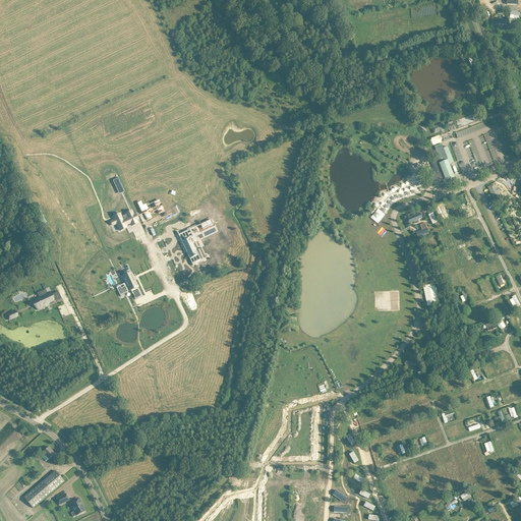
[(511,11),(510,14),(514,15),(514,18),(518,19),(520,13),(511,11)]
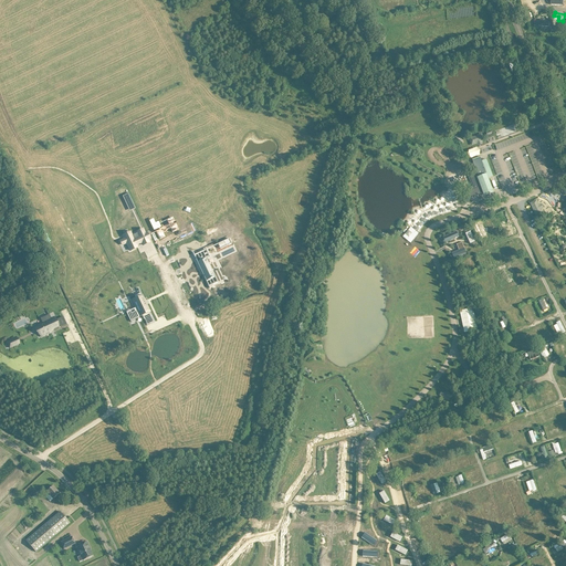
[(475,133),(472,142),(482,145),(484,136),(475,133)]
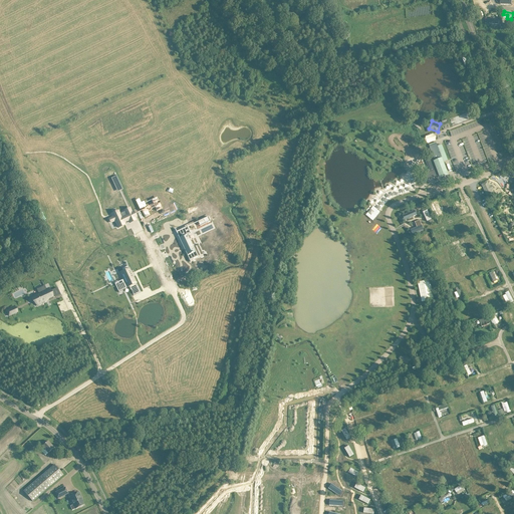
[(448,173),(437,144),(430,147),(434,158),(427,160),(431,172),(423,175),(425,181),(439,175),(439,177),(448,173)]
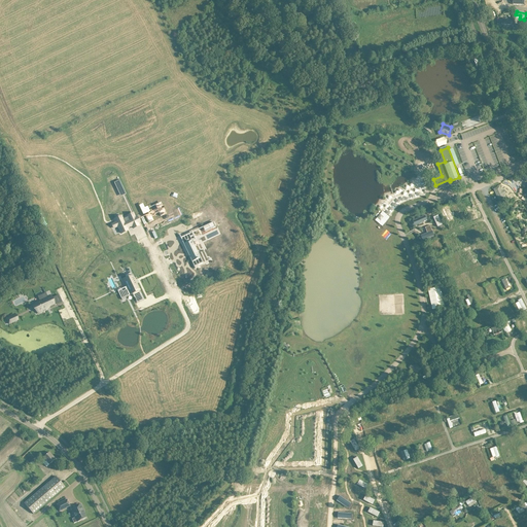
[(505,189),(503,189),(501,185),(494,188),(499,200),(508,196),(505,189)]
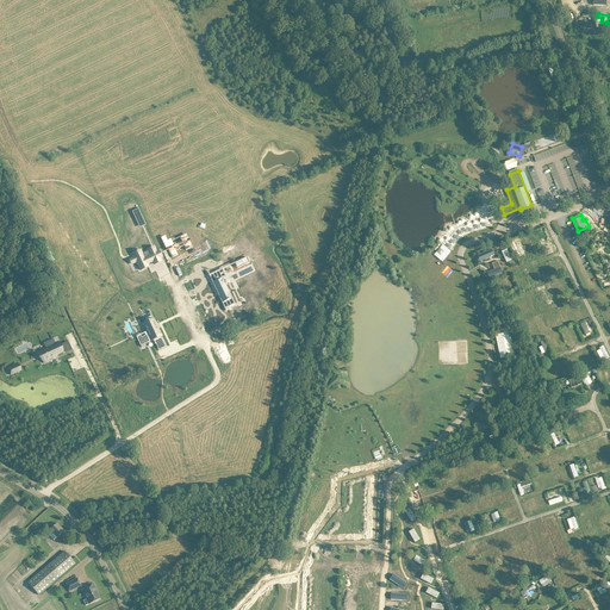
[(540,236),(543,244),(551,241),(547,232),(540,236)]
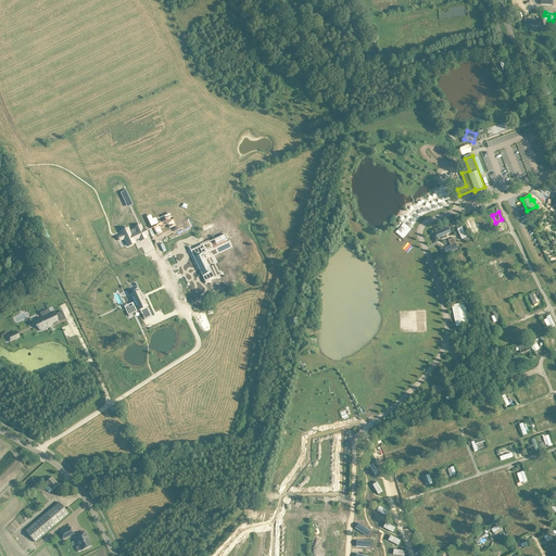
[(151,215),(147,217),(151,227),(152,226),(156,236),(163,232),(161,228),(164,227),(163,227),(167,225),(169,229),(176,225),(171,213),(163,216),(165,220),(159,224),(155,217),(152,219),(151,215)]
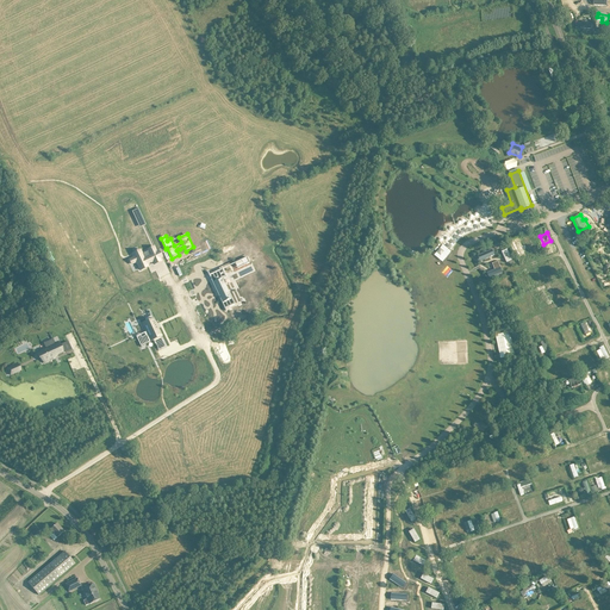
[(524,241),(528,249),(535,246),(530,237),(524,241)]
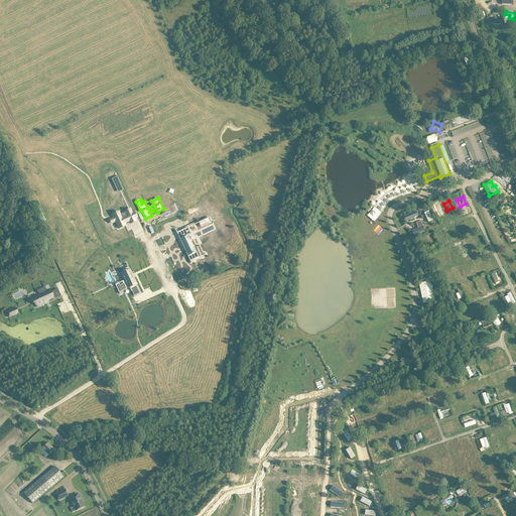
[(431,206),(437,218),(440,216),(437,211),(438,210),(437,208),(436,209),(435,204),(431,206)]
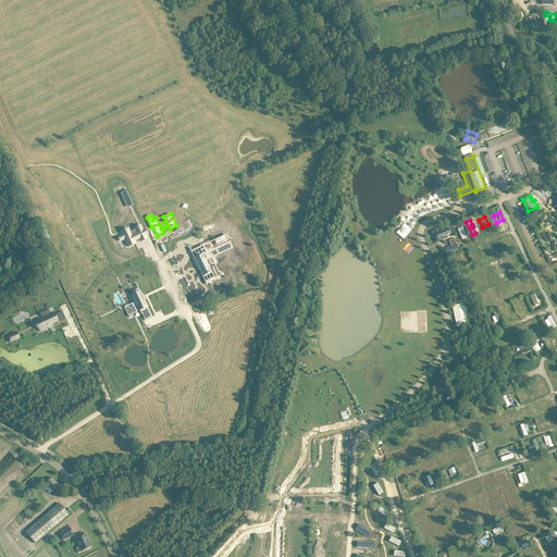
[(122,235),(119,237),(120,242),(124,239),(128,247),(135,244),(134,242),(139,238),(140,242),(147,238),(146,236),(148,234),(146,230),(143,231),(140,225),(135,229),(135,230),(130,232),(128,231),(122,234),(122,235)]
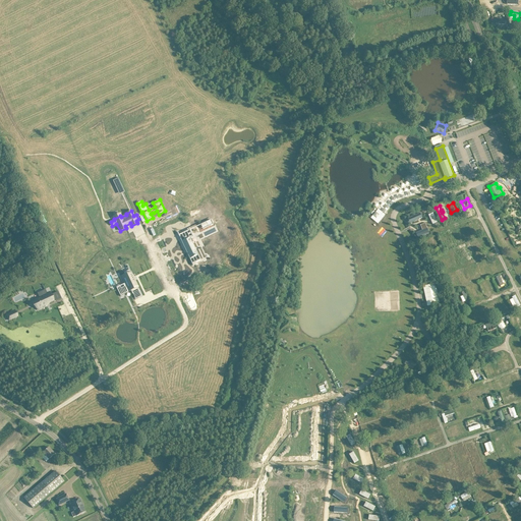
[(423,211),(413,216),(417,222),(426,217),(423,211)]
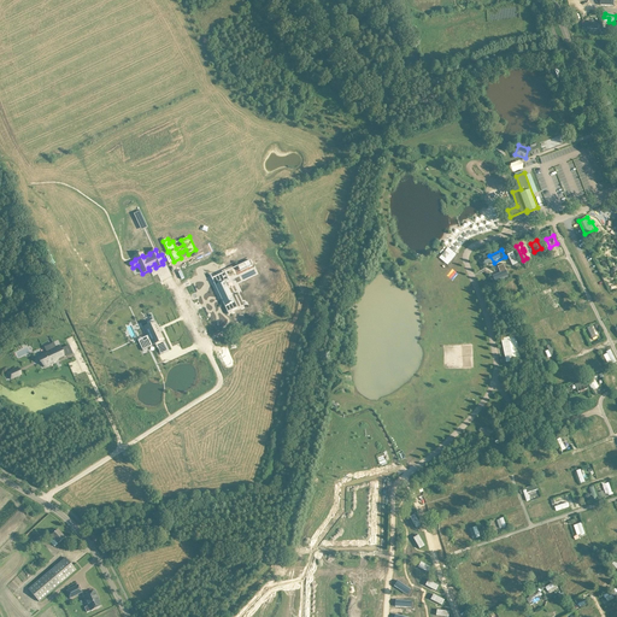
[(507,260),(497,269),(501,275),(512,268),(507,260)]
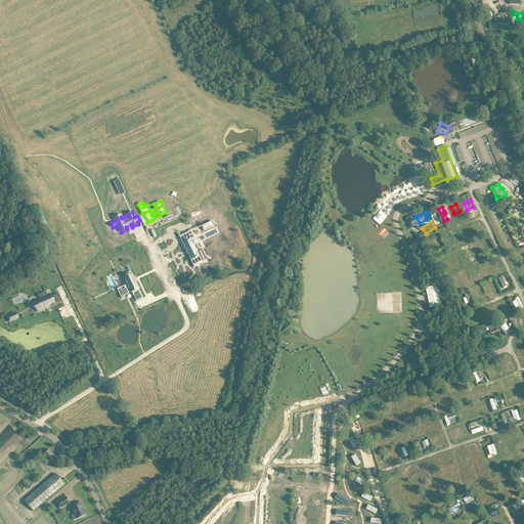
[(476,229),(477,233),(483,230),(484,233),(487,231),(484,223),(480,225),(481,227),(476,229)]
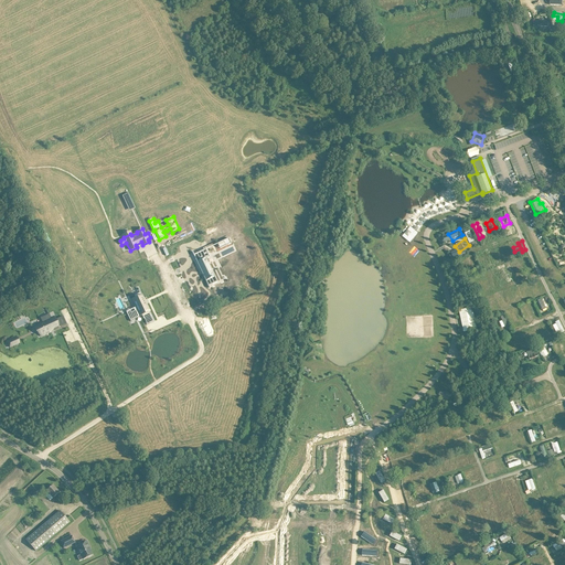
[(498,248),(502,260),(510,257),(504,246),(498,248)]
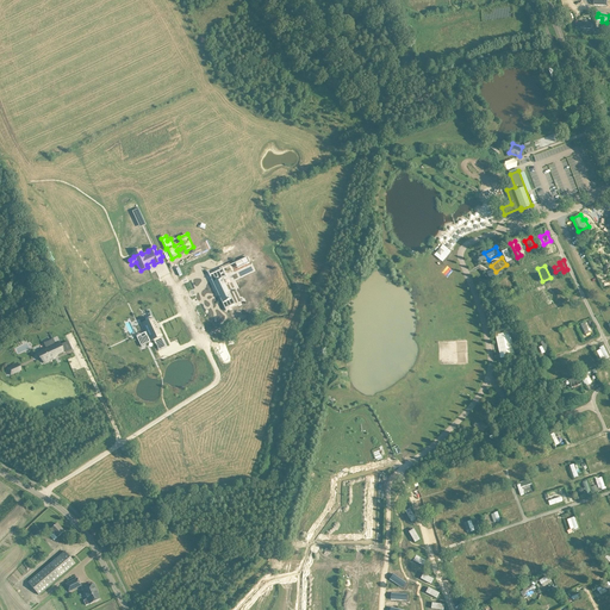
[(222,269),(210,275),(213,282),(212,282),(216,290),(217,290),(219,294),(218,296),(222,302),(222,303),(225,309),(235,305),(228,291),(226,291),(224,286),(225,286),(223,279),(225,278),(222,269)]
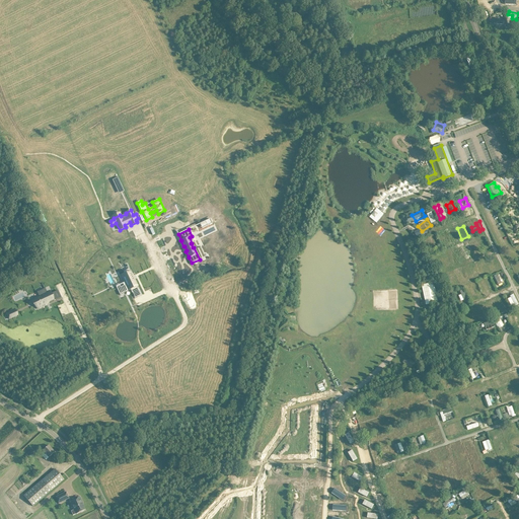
[(445,241),(446,243),(450,241),(446,232),(442,234),(444,239),(443,239),(444,242),(445,241)]
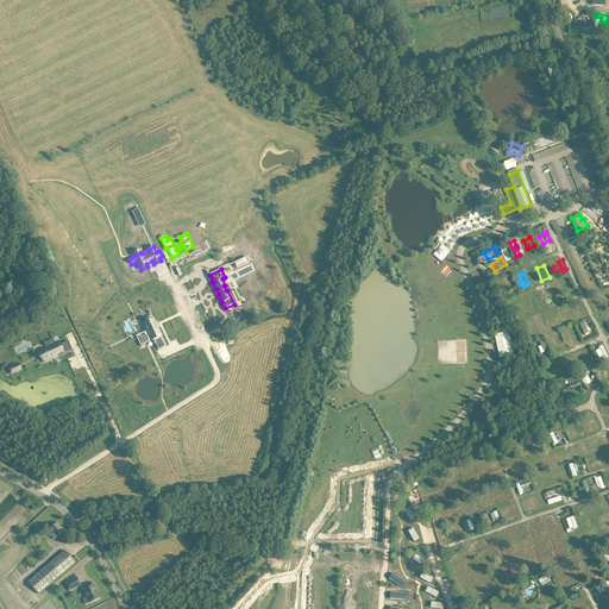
[(508,290),(515,288),(512,277),(504,280),(508,290)]
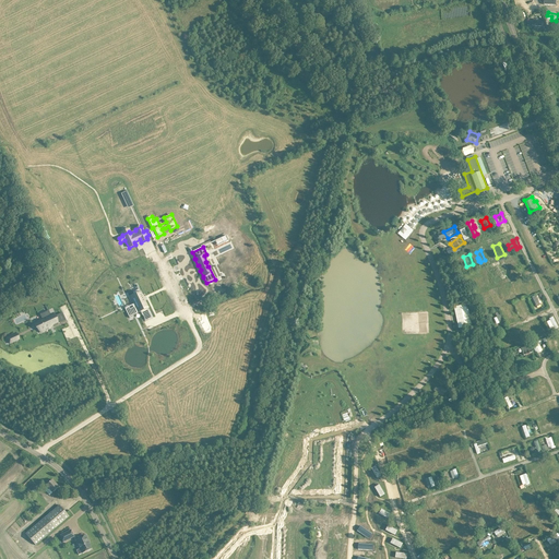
[(511,257),(504,261),(511,272),(518,269),(511,257)]
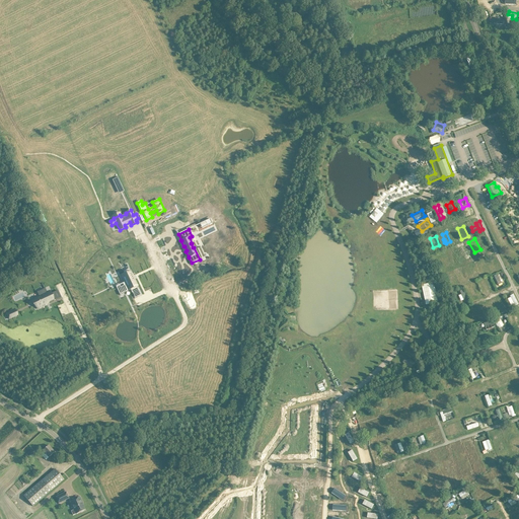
[(453,246),(459,256),(462,254),(456,244),(453,246)]
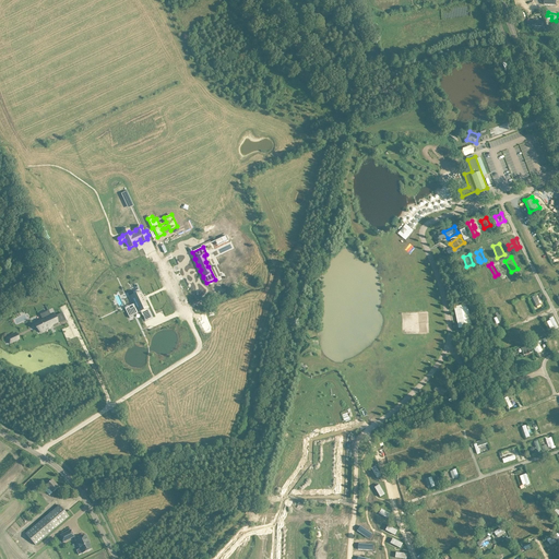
[(484,281),(490,277),(486,268),(479,271),(484,281)]
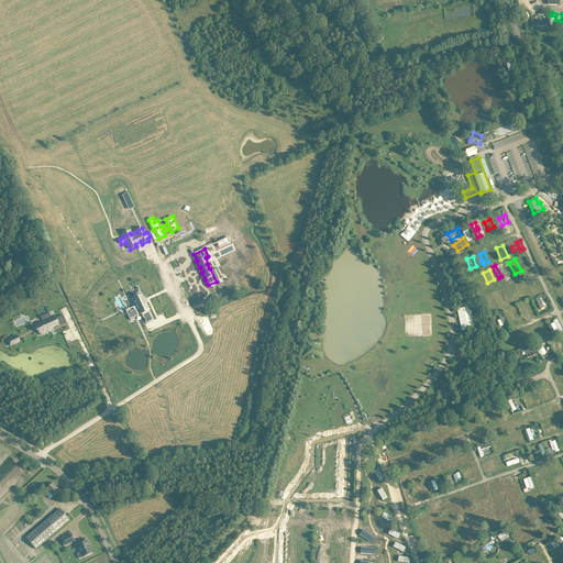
[(522,299),(530,296),(526,285),(518,288),(522,299)]
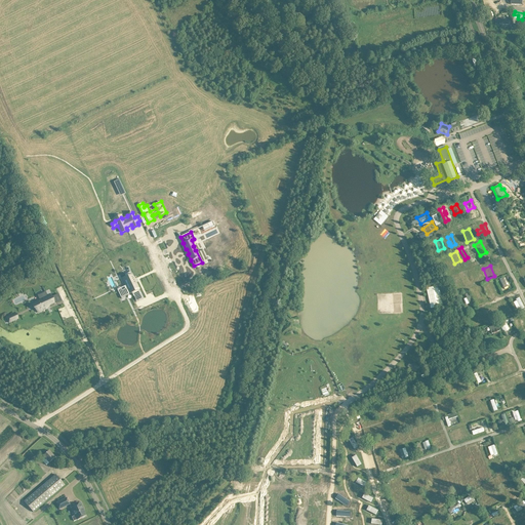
[(390,267),(378,273),(382,282),(394,276),(390,267)]
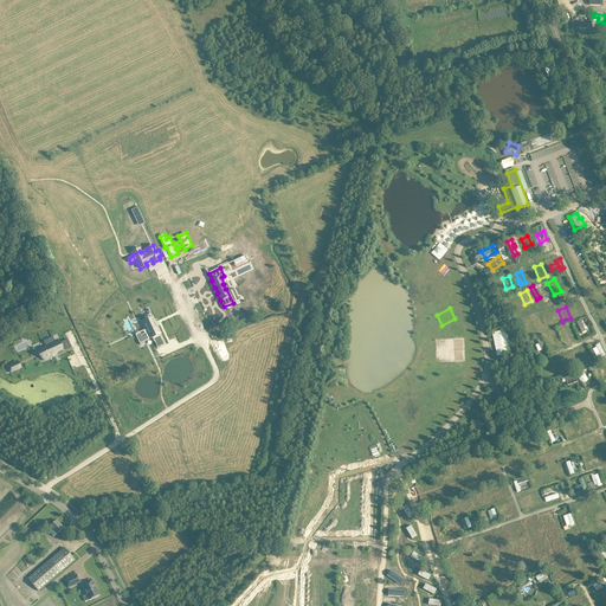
[(585,309),(579,311),(578,308),(571,311),(574,318),(586,314),(585,309)]
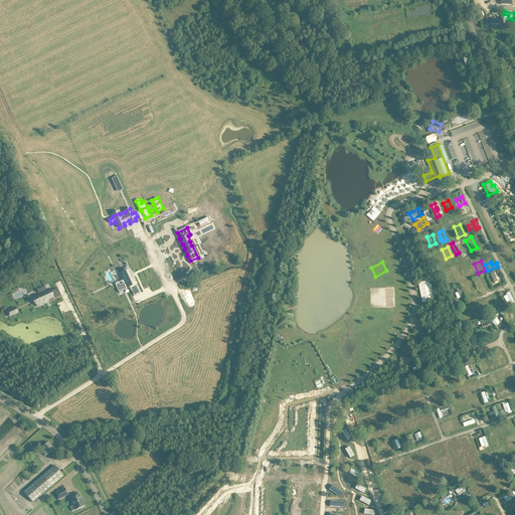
[(116,284),(115,284),(119,293),(120,293),(119,292),(129,287),(130,288),(131,291),(132,291),(137,288),(138,288),(128,267),(127,267),(128,268),(124,270),(123,269),(124,272),(121,273),(124,280),(126,284),(124,285),(124,284),(120,286),(120,287),(117,288),(116,284)]
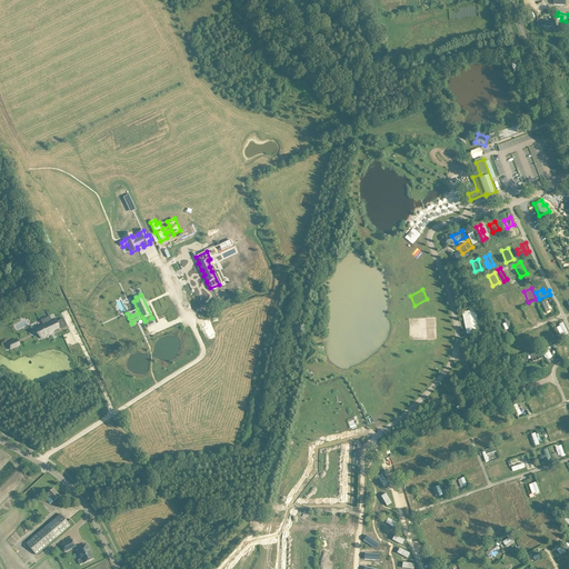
[(495,301),(499,313),(510,309),(507,298),(495,301)]
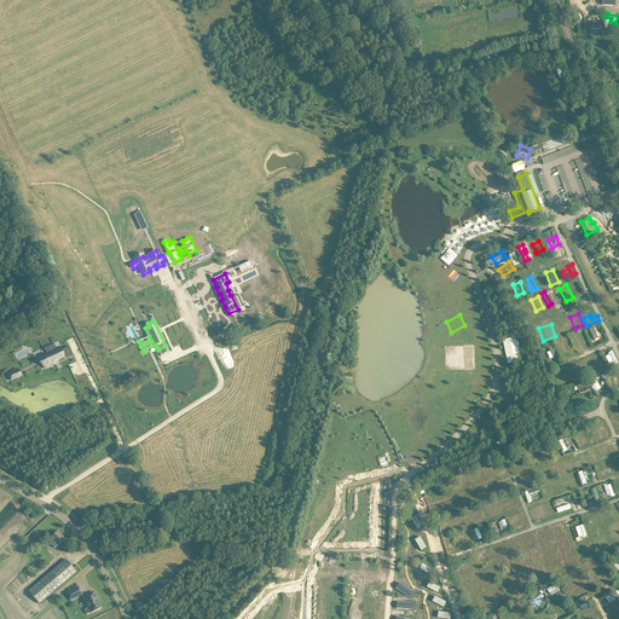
[(576,348),(584,345),(579,334),(571,336),(576,348)]
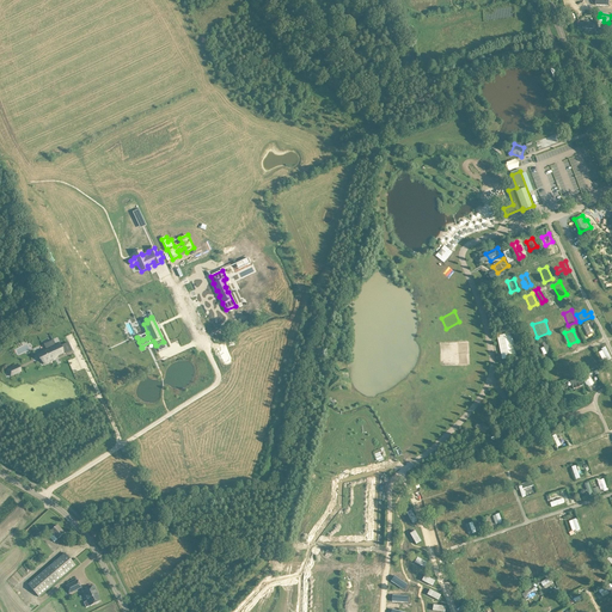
[(497,336),(502,360),(518,356),(513,332),(497,336)]
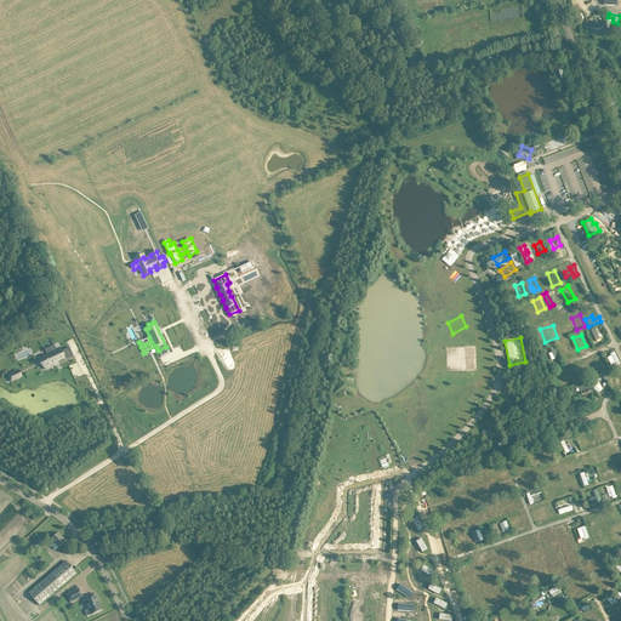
[(567,352),(569,351),(567,343),(558,346),(563,358),(568,355),(567,352)]
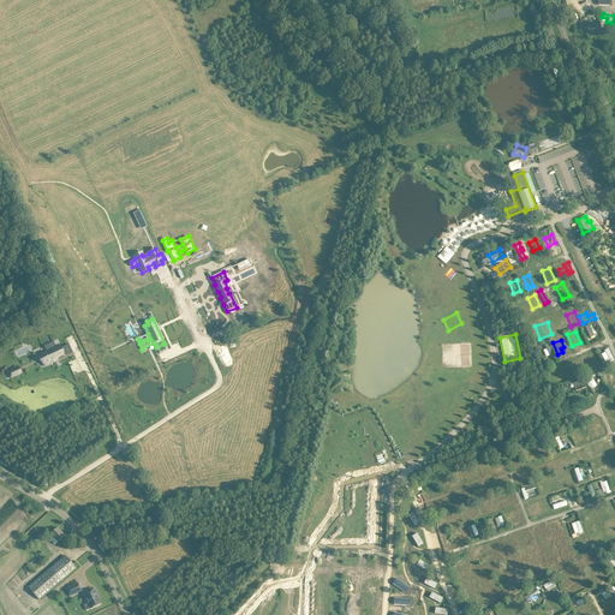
[(549,352),(553,358),(555,357),(548,341),(544,342),(545,345),(544,346),(548,352),(549,352)]
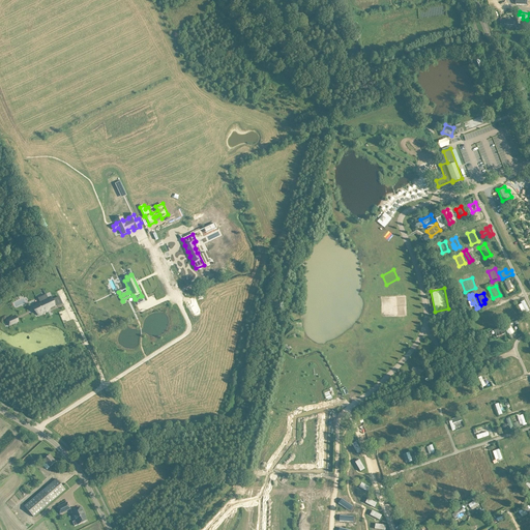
[(40,302),(33,305),(36,312),(37,311),(39,316),(47,313),(46,312),(46,311),(51,308),(57,306),(54,300),(52,301),(51,298),(48,299),(46,295),(38,298),(40,302)]
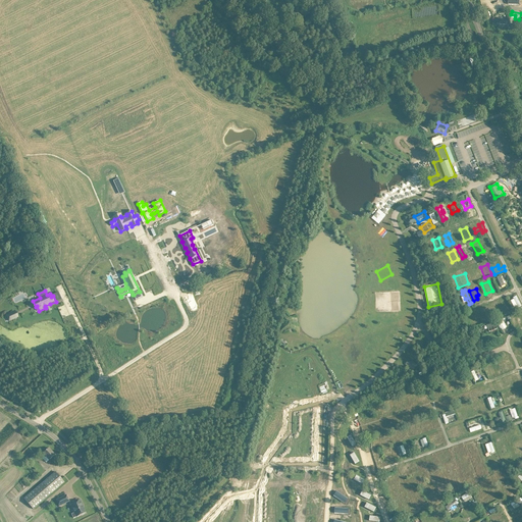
[(517,305),(518,307),(521,306),(517,295),(514,297),(514,299),(511,300),(514,306),(517,305)]
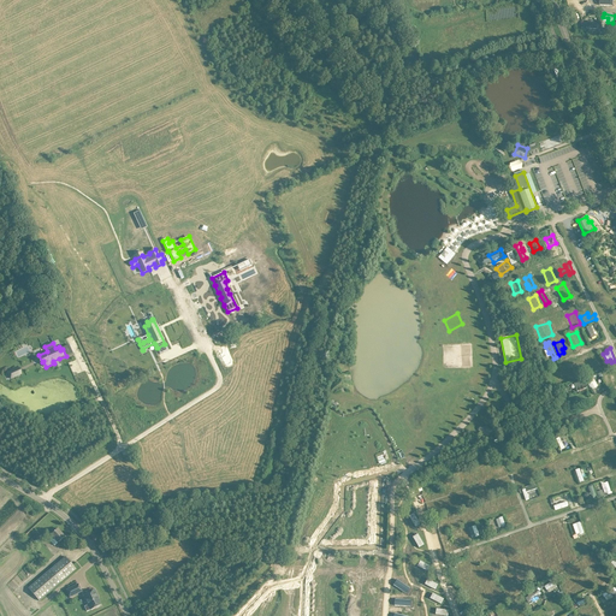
[(594,360),(597,369),(604,367),(602,357),(594,360)]
